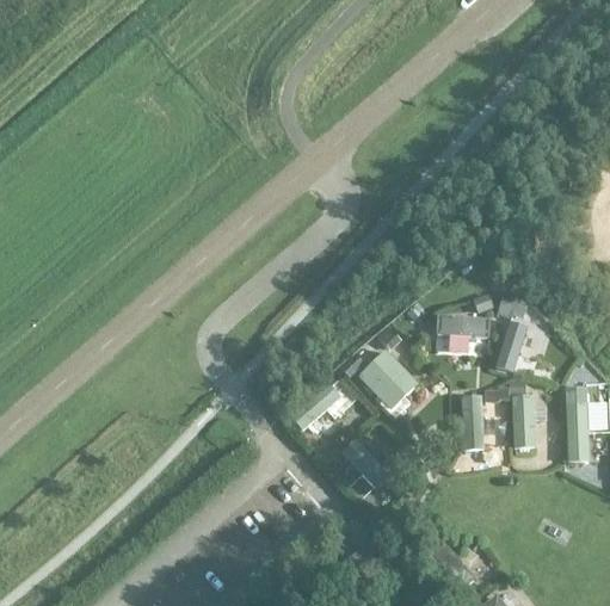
[(528,302),(504,295),(498,311),(501,313),(512,316),(513,313),(523,315),(528,302)]
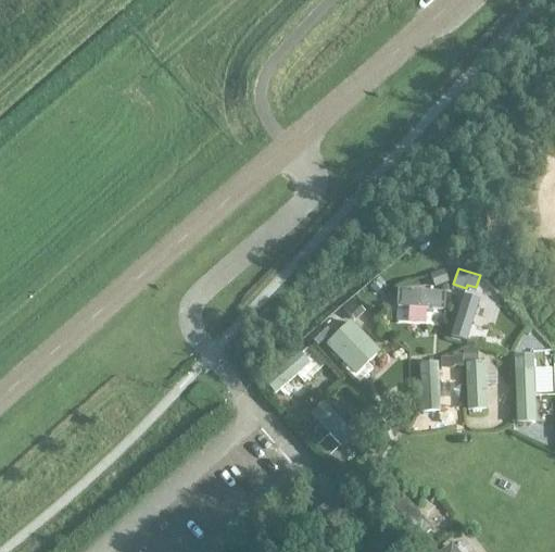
[(400,318),(442,322),(444,291),(402,288),(400,318)]
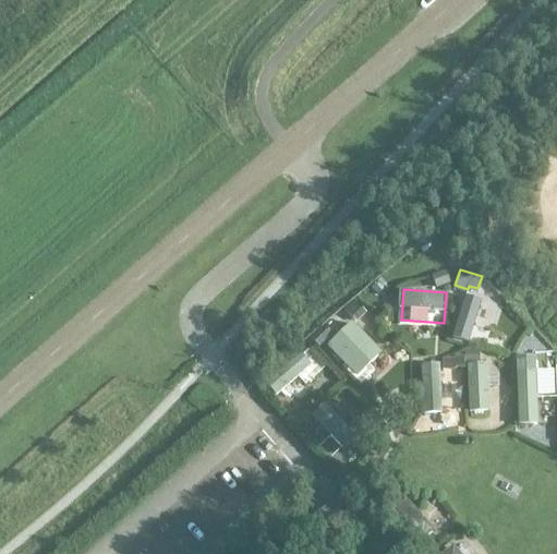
[(484,296),(468,290),(453,334),(470,339),(484,296)]
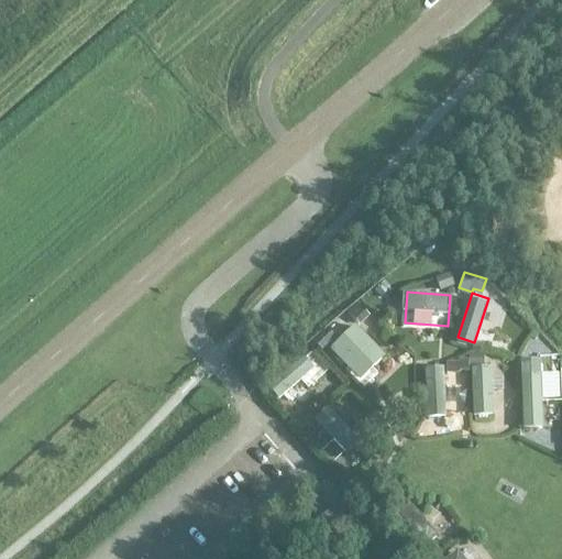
[(333,346),(364,376),(386,354),(354,324),(333,346)]
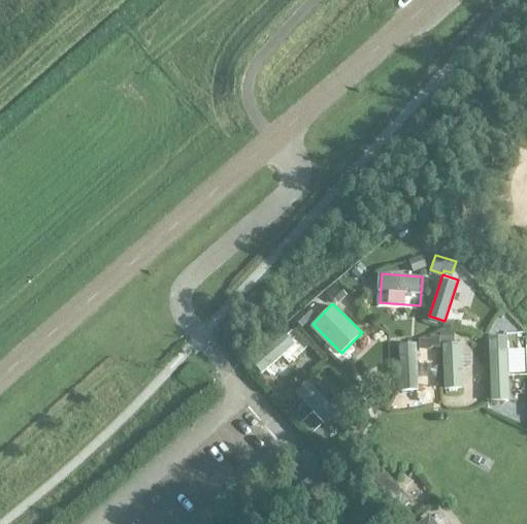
[(261,371),(295,342),(284,330),(251,359),(261,371)]
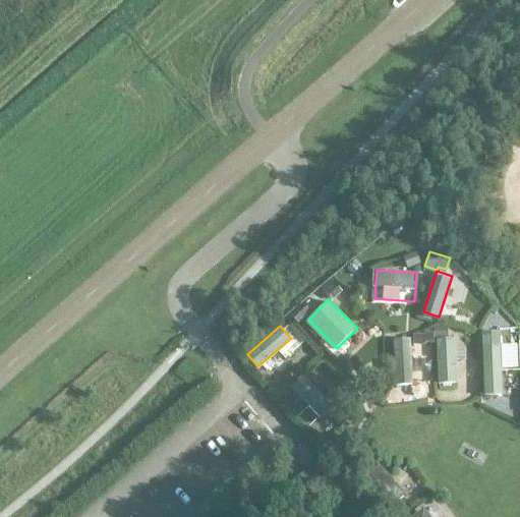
[(412,380),(410,335),(394,336),(396,381),(412,380)]
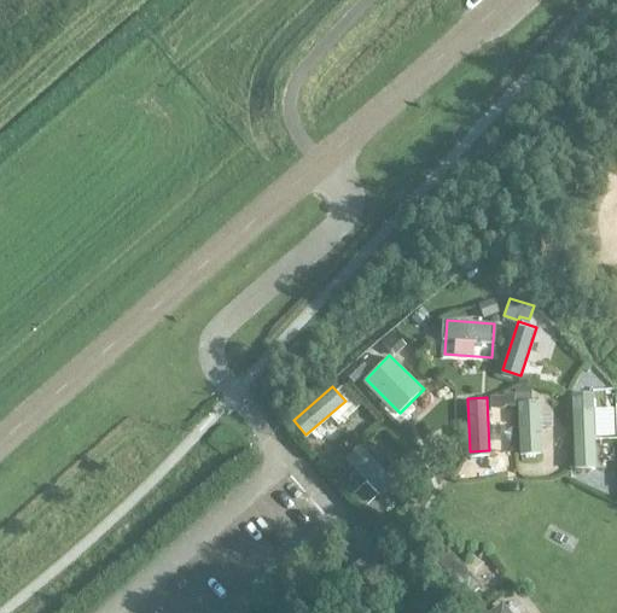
[(574,408),(575,465),(595,465),(594,407),(599,407),(599,397),(576,397),(576,408),(574,408)]
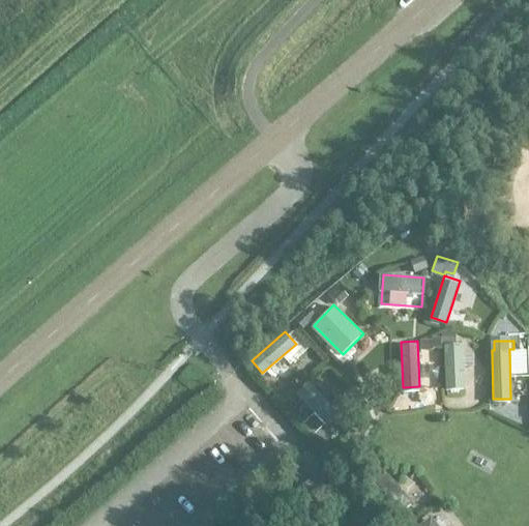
[(464,386),(462,344),(444,345),(446,387),(464,386)]
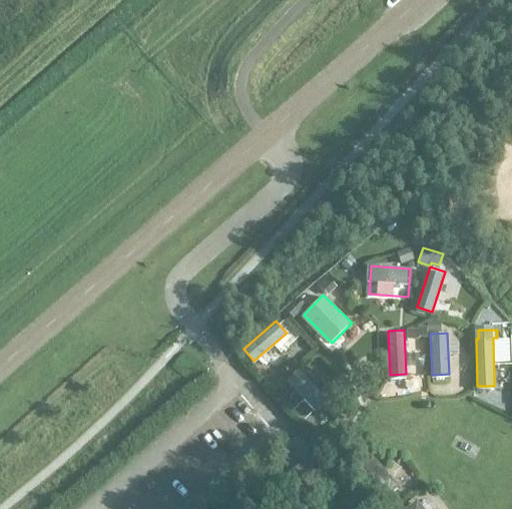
[(464,379),(467,366),(454,363),(450,383),(474,388),(475,382),(464,379)]
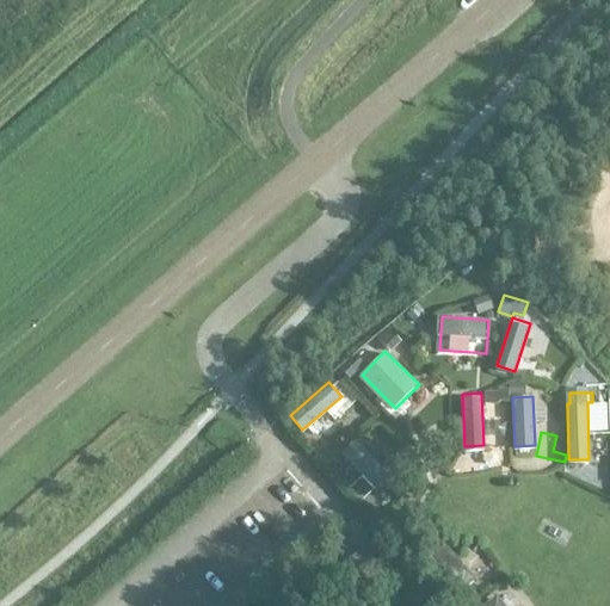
[(364,436),(347,451),(383,490),(400,474),(364,436)]
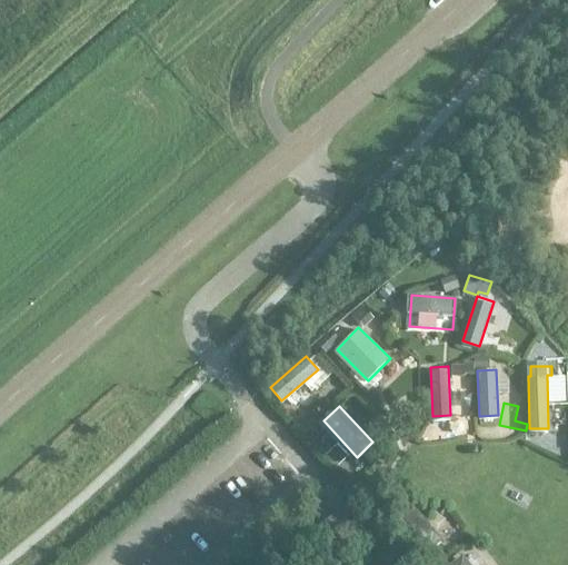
[(567,414),(549,415),(549,439),(567,438),(567,414)]
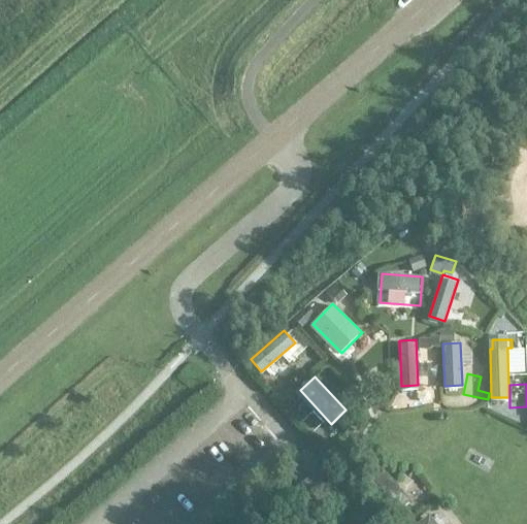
[(255,422),(268,431),(275,421),(261,412),(255,422)]
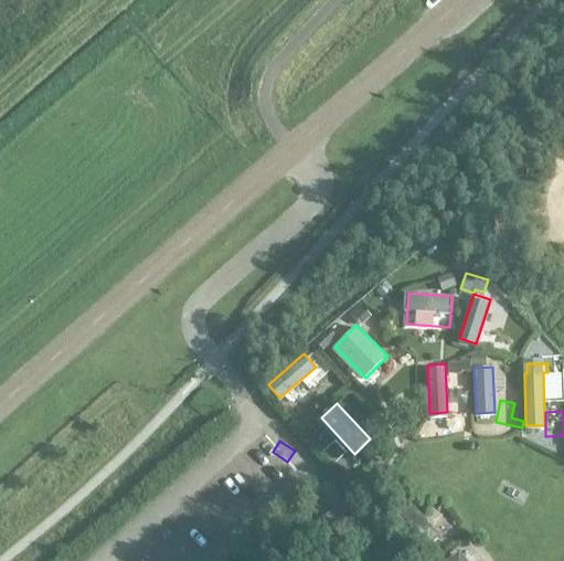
[(426,543),(438,533),(413,503),(401,512),(400,511),(383,526),(393,538),(410,524),(426,543)]
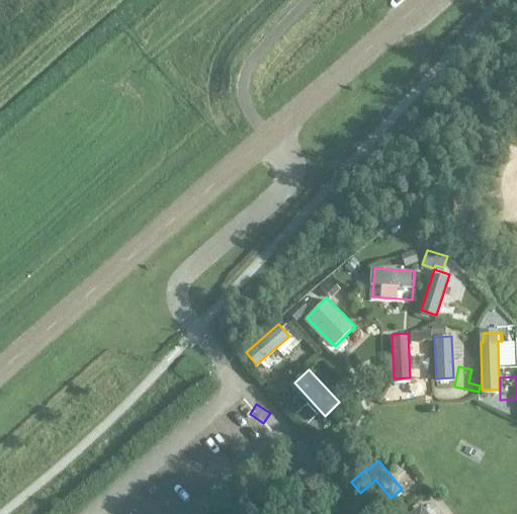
[(351,513),(344,504),(331,512),(332,513),(351,513)]
